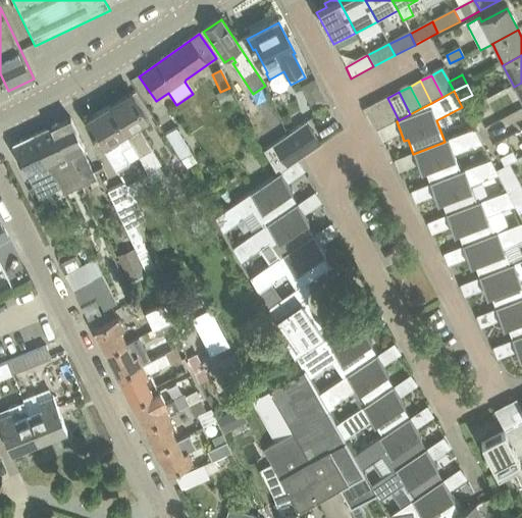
[(148,121),(132,95),(109,108),(125,135),(133,146),(141,159),(148,172),(143,175),(150,187),(165,177),(159,167),(161,166),(138,127),(148,121)]
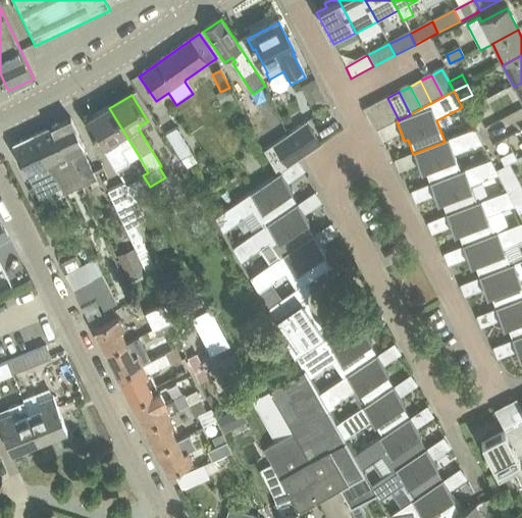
[(386,125),(397,121),(399,120),(387,98),(375,104),(386,125)]
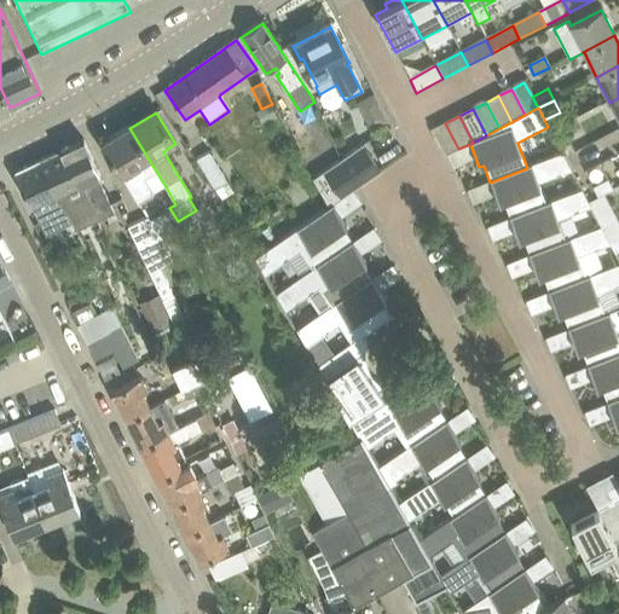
[(582,131),(577,120),(561,128),(566,139),(582,131)]
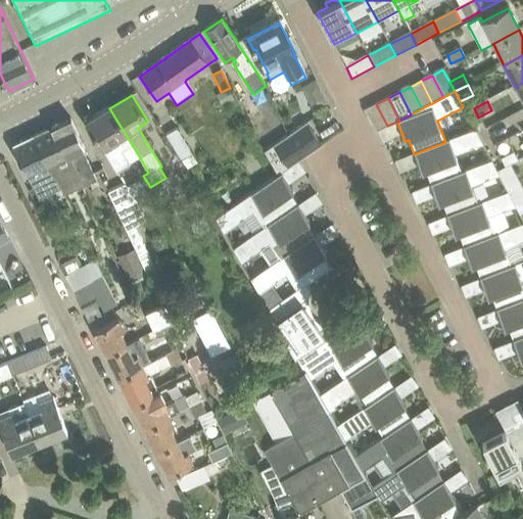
[(376,133),(387,126),(376,104),(365,110),(376,133)]
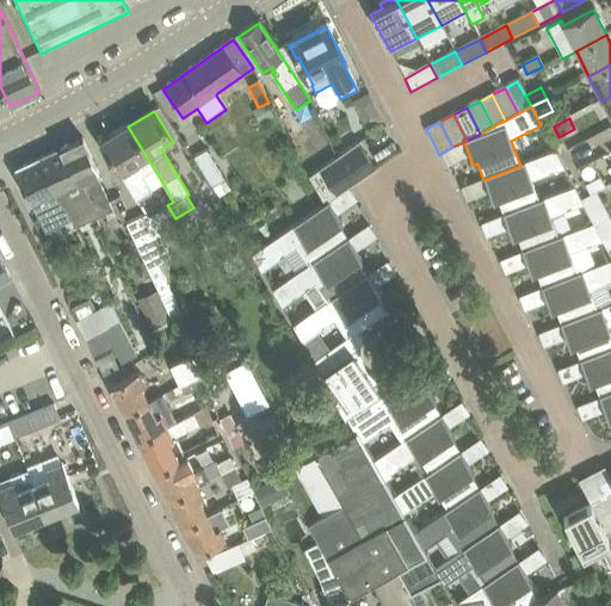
[(136,203),(152,193),(142,178),(155,171),(147,158),(128,127),(100,143),(136,203)]
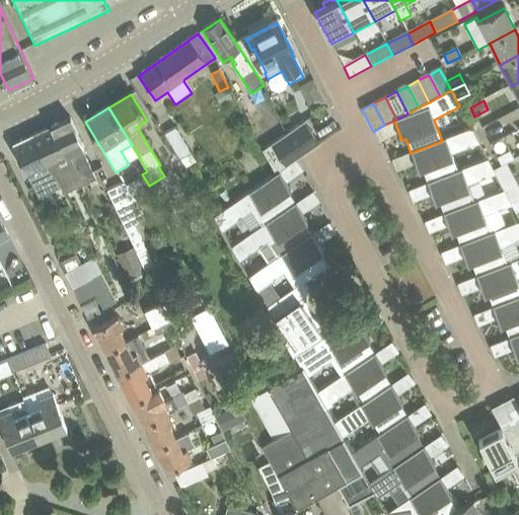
[(87,194),(98,189),(81,151),(84,149),(70,120),(51,128),(65,158),(69,156),(87,194)]
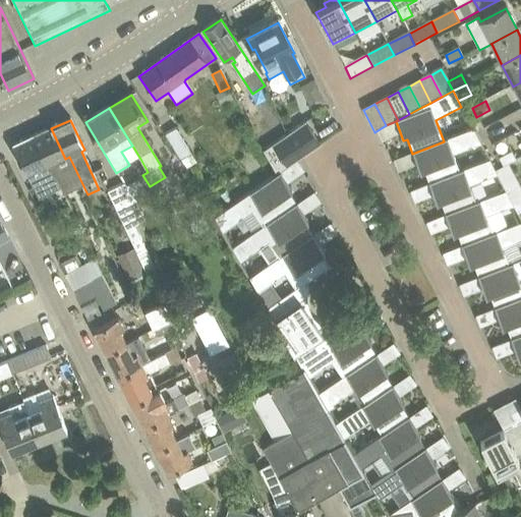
[(305,124),(264,153),(277,175),(294,164),(321,146),(305,124)]
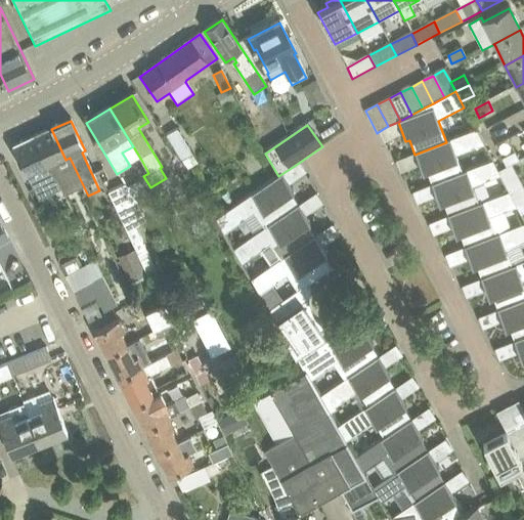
[(46,169),(57,164),(76,202),(88,196),(70,158),(66,160),(51,129),(33,138),(46,169)]
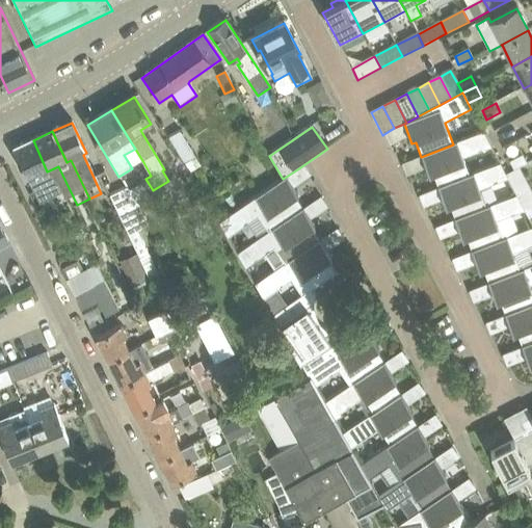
[(428,176),(432,175),(437,189),(470,177),(470,176),(462,159),(490,148),(483,132),(453,144),(421,157),(428,176)]
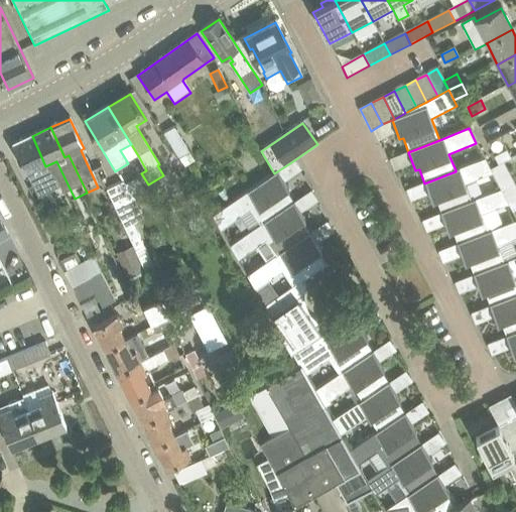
[(176,129),(166,135),(184,168),(195,162),(190,154),(176,129)]
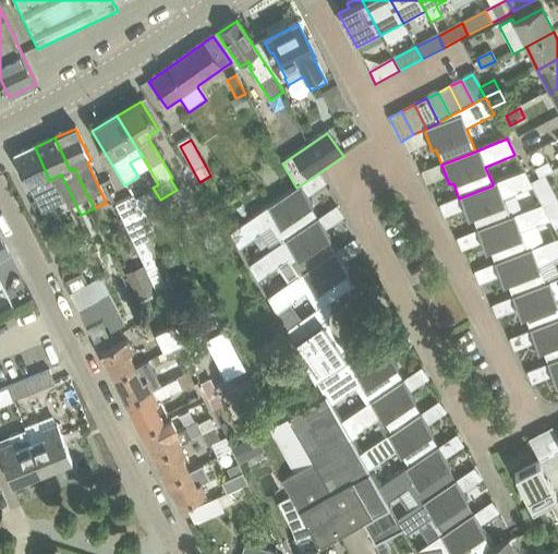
[(49,180),(35,147),(13,157),(28,190),(37,206),(46,202),(51,211),(65,202),(61,192),(49,180)]
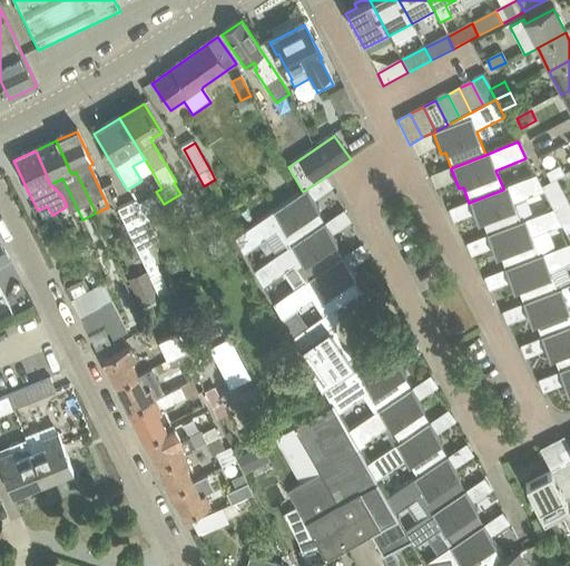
[(550,183),(541,187),(542,189),(557,182),(556,179),(564,175),(560,166),(546,174),(550,183)]
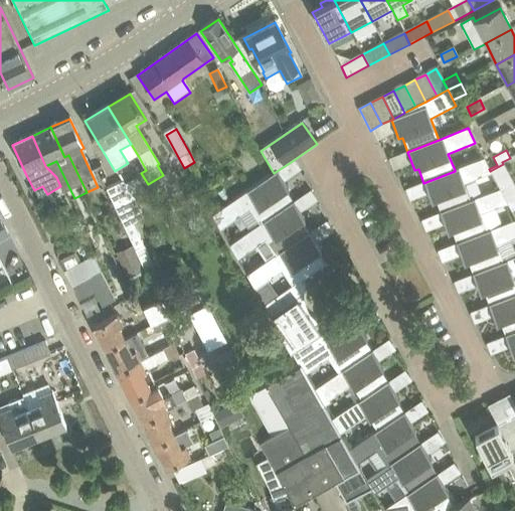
[(471,201),(500,190),(490,171),(489,169),(484,159),(455,170),(455,171),(423,183),(431,201),(435,199),(441,213),(471,202),(471,201)]
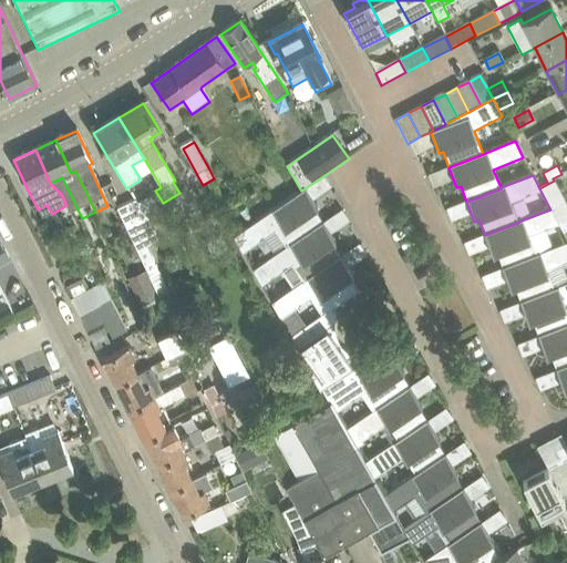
[(539,188),(550,210),(552,212),(566,204),(554,181),(539,188)]
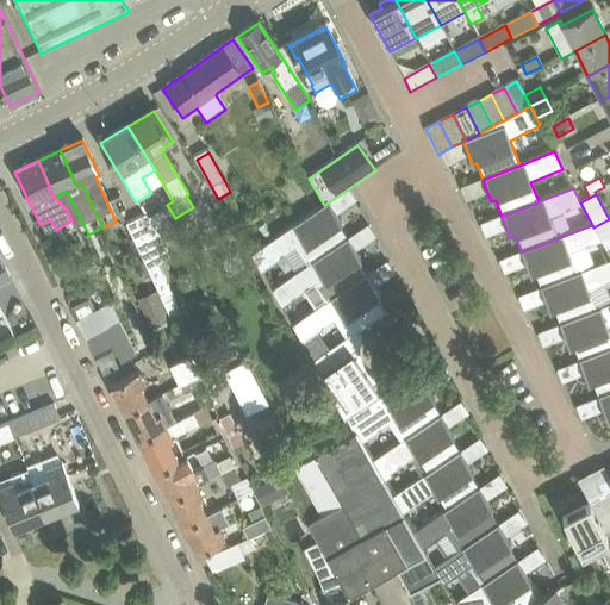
[(307,267),(348,241),(337,225),(342,223),(328,203),(251,256),(261,273),(296,249),(307,267)]
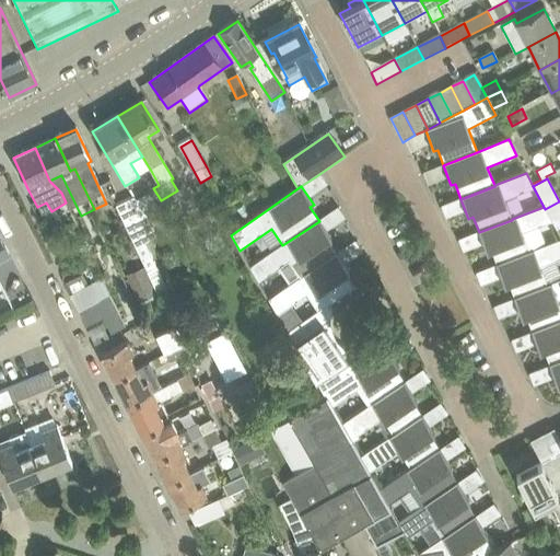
[(135,198),(116,208),(135,246),(156,294),(166,290),(144,242),(156,236),(146,217),(135,198)]
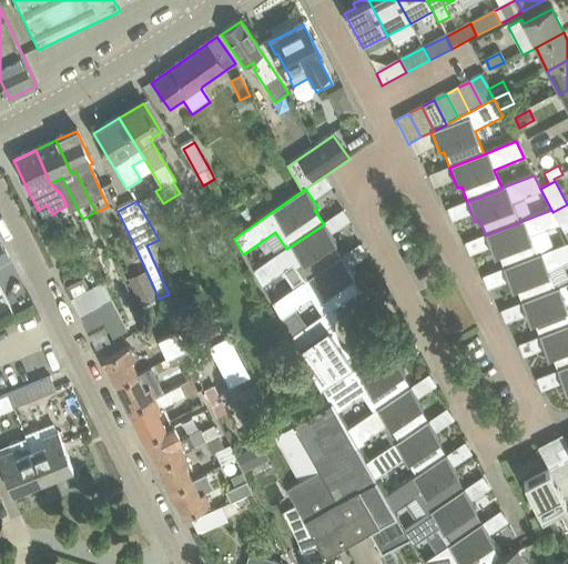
[(567,205),(567,204),(553,212),(559,227),(564,234),(567,231),(567,205)]
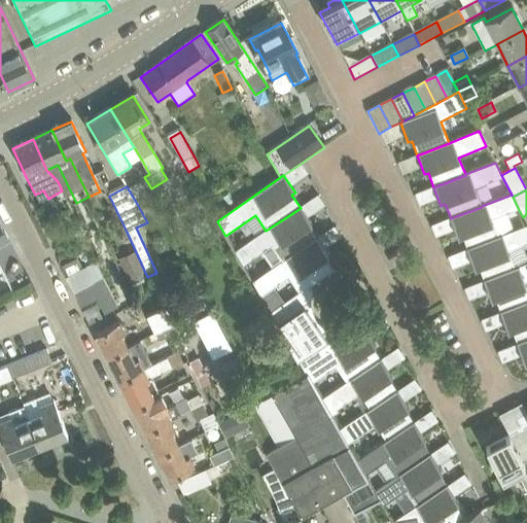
[(461,236),(467,250),(498,238),(491,220),(519,210),(513,197),(512,195),(482,206),(482,207),(451,218),(458,237),(461,236)]
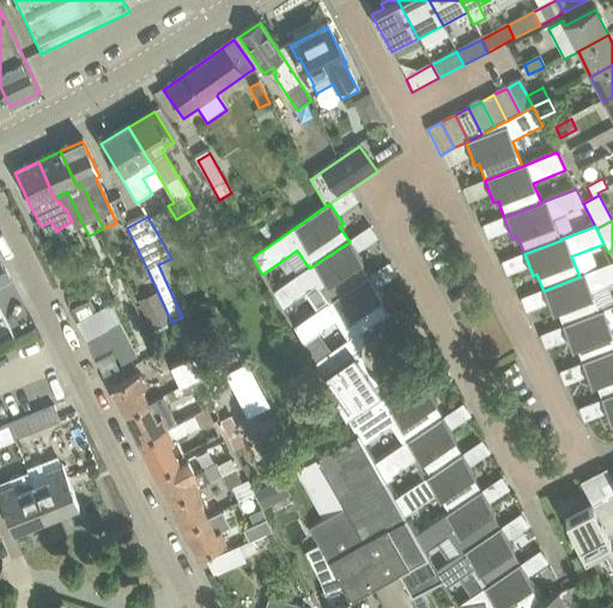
[(316,287),(328,305),(369,278),(358,263),(363,261),(350,242),(309,268),(273,292),(283,310),(316,287)]
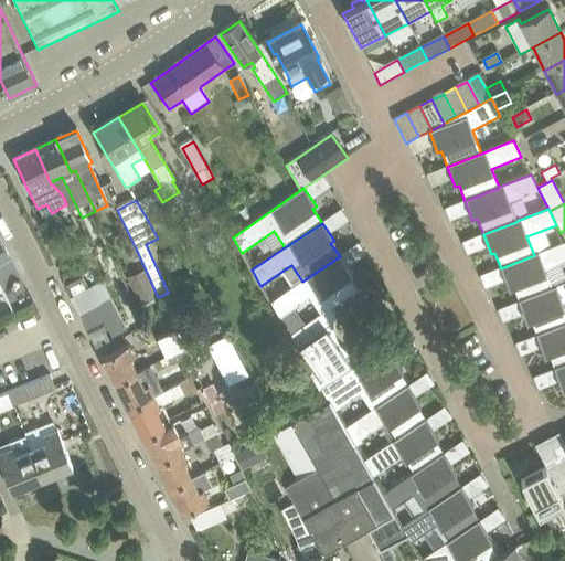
[(247,251),(256,264),(274,253),(265,239),(247,251)]
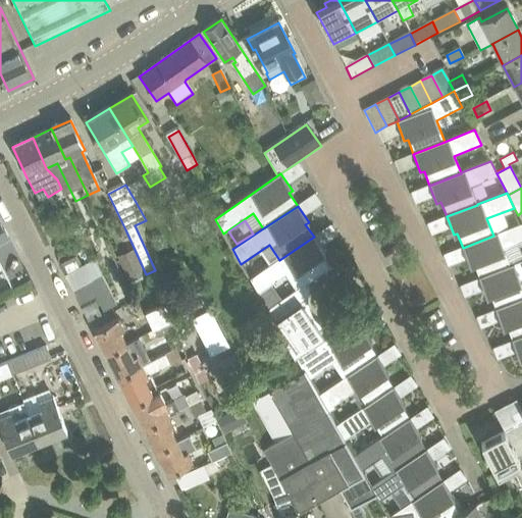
[(521,223),(493,236),(463,248),(470,266),(473,265),(479,279),(510,267),(510,266),(504,250),(521,242),(521,223)]
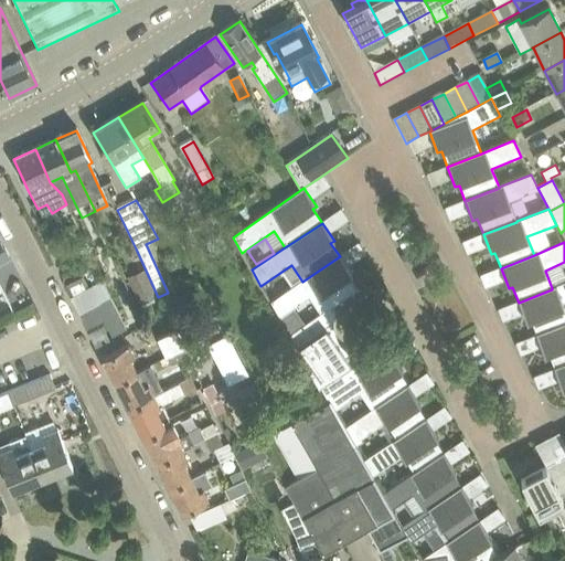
[(0,263),(9,257),(0,243),(0,263)]
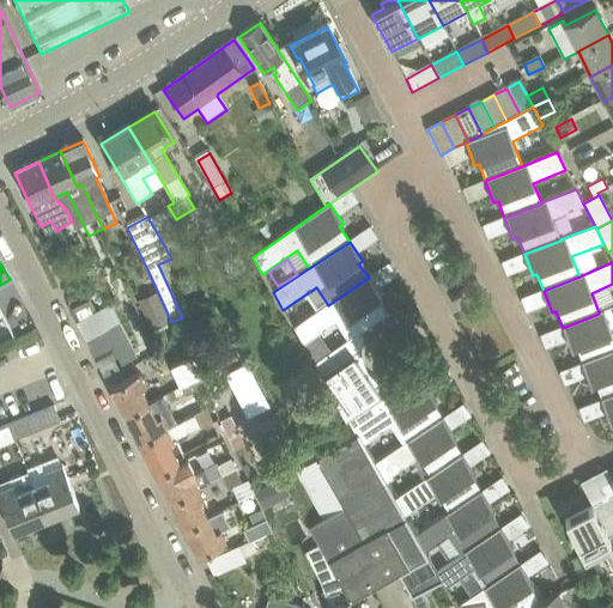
[(304,346),(335,323),(347,341),(360,334),(388,315),(378,301),(382,297),(369,278),(328,305),(293,328),(304,346)]
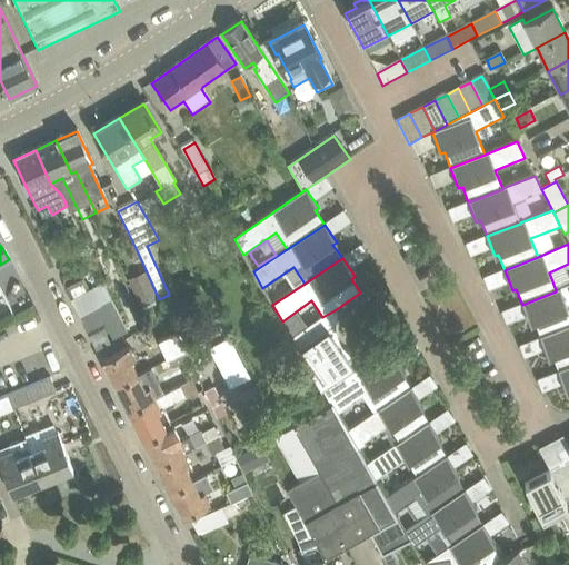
[(102,285),(71,300),(88,333),(105,325),(112,340),(128,333),(102,285)]
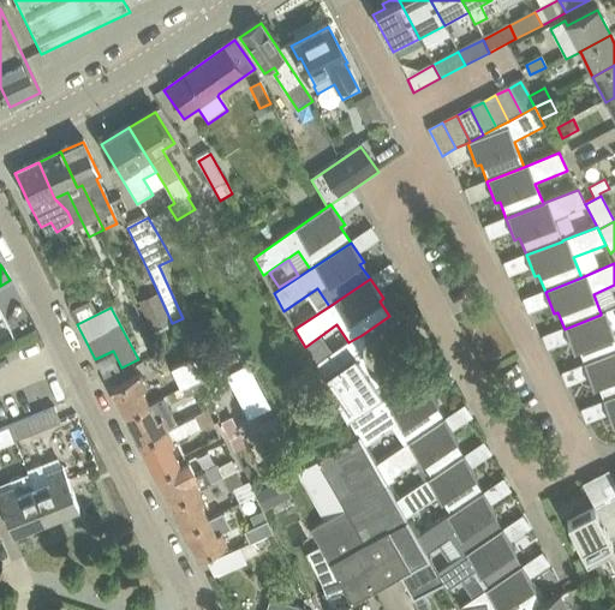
[(614,353),(614,338),(613,332),(614,330),(614,308),(601,314),(601,315),(565,329),(573,351),(578,348),(584,365),(614,353)]
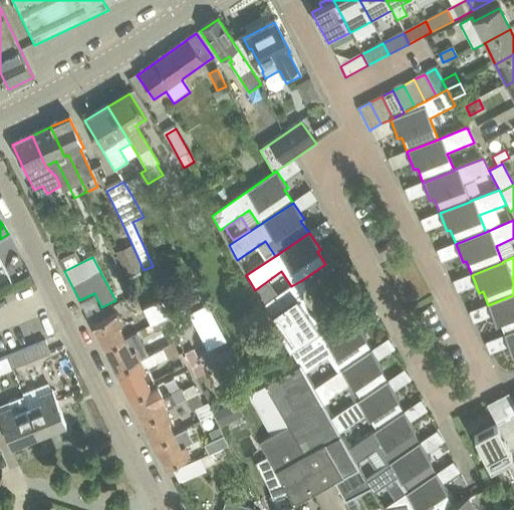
[(303,295),(305,284),(302,280),(291,286),(264,305),(280,333),(308,314),(308,313),(304,304),(303,295)]
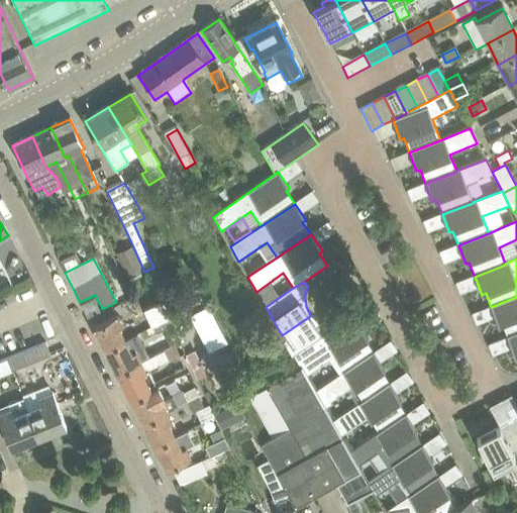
[(516,297),(491,307),(498,325),(502,324),(507,338),(516,334),(516,297)]
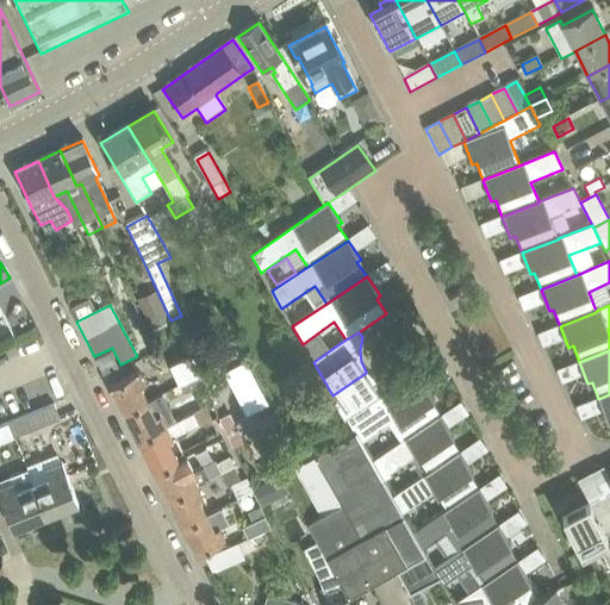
[(118,369),(110,354),(97,361),(104,376),(118,369)]
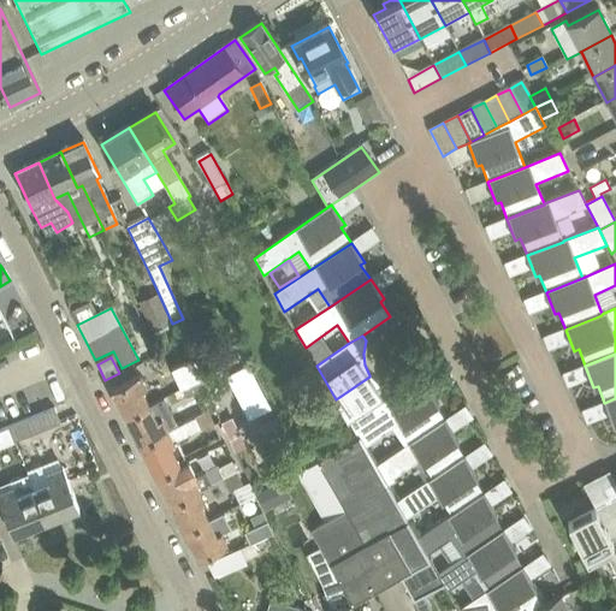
[(175,377),(181,391),(194,385),(188,372),(175,377)]
